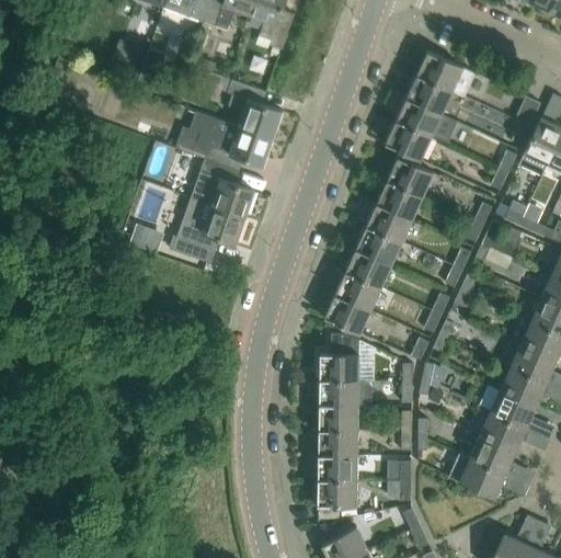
[(137,0),(164,9),(167,0),(137,0)]
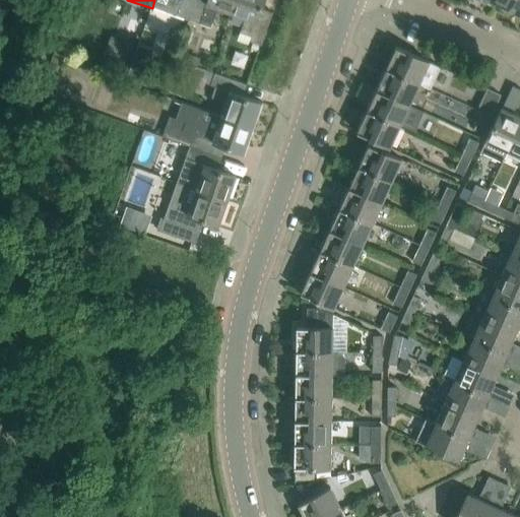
[(154,0),(152,8),(189,21),(195,0),(154,0)]
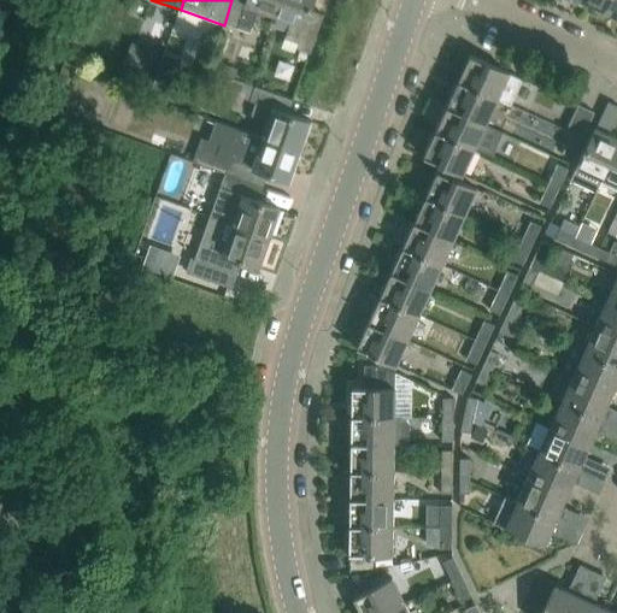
[(257,13),(274,18),(280,0),(246,0),(246,1),(241,0),(231,0),(224,25),(250,35),(257,13)]
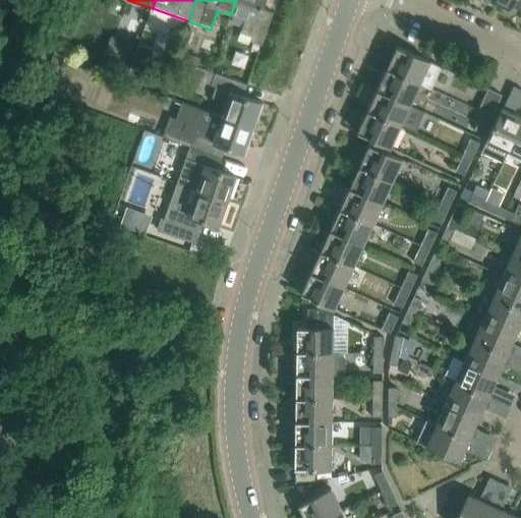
[(265,0),(236,0),(231,15),(244,20),(239,35),(250,39),(249,43),(262,47),(270,23),(258,19),(265,0)]
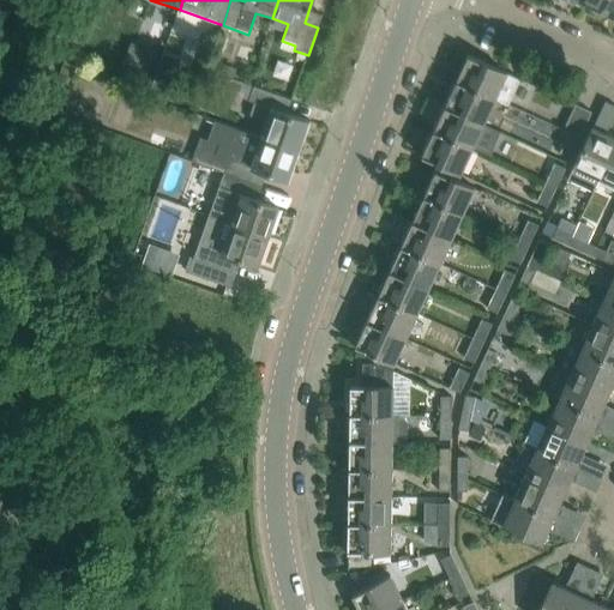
[(600,13),(606,0),(576,0),(576,2),(600,13)]
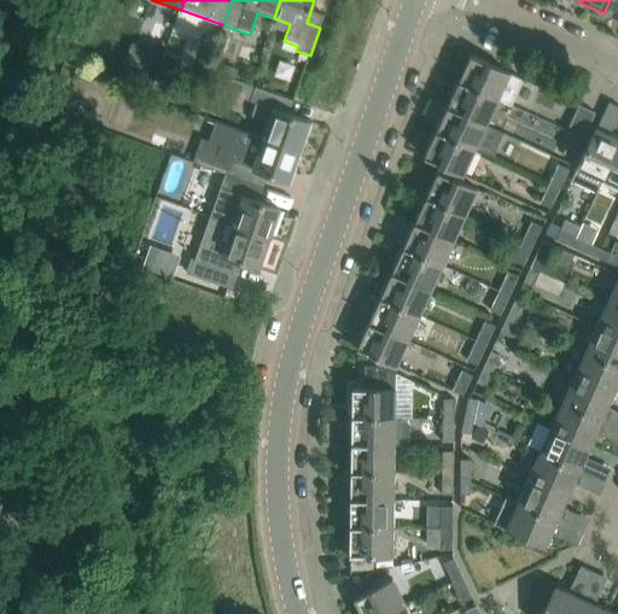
[(617,19),(617,0),(610,0),(604,13),(617,19)]
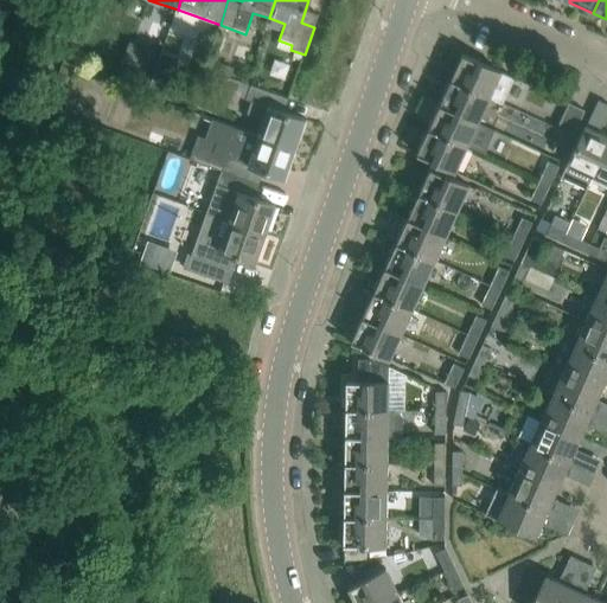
[(502,106),(513,81),(462,57),(451,82),(489,100),(502,106)]
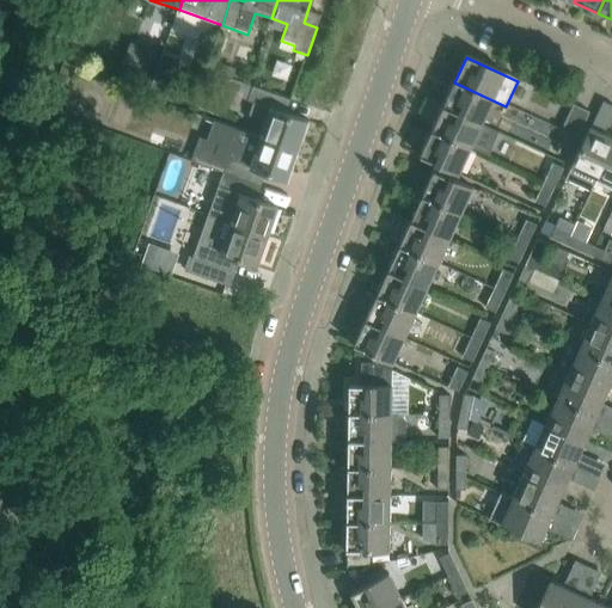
[(60,74),(47,109),(63,115),(69,99),(63,97),(69,78),(60,74)]
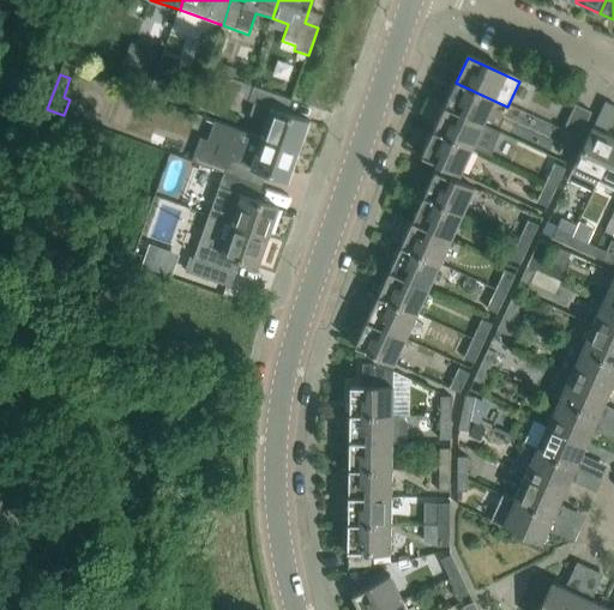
[(483,126),(494,101),(456,83),(444,108),(483,126)]
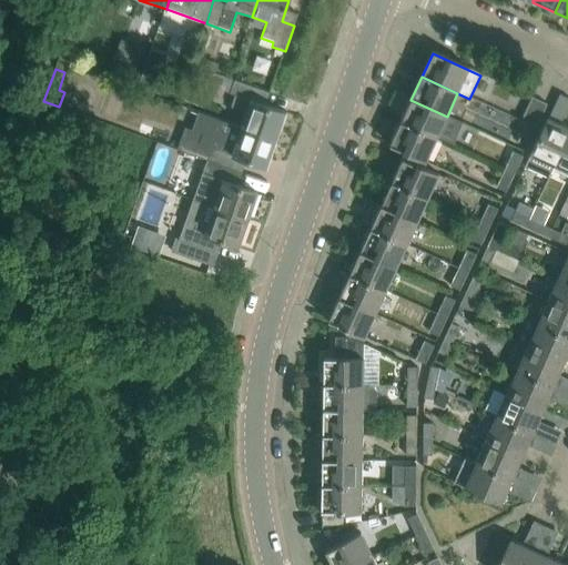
[(234,83),(230,96),(234,98),(230,109),(246,114),(241,130),(275,142),(285,115),(264,108),(256,104),(261,92),(234,83)]
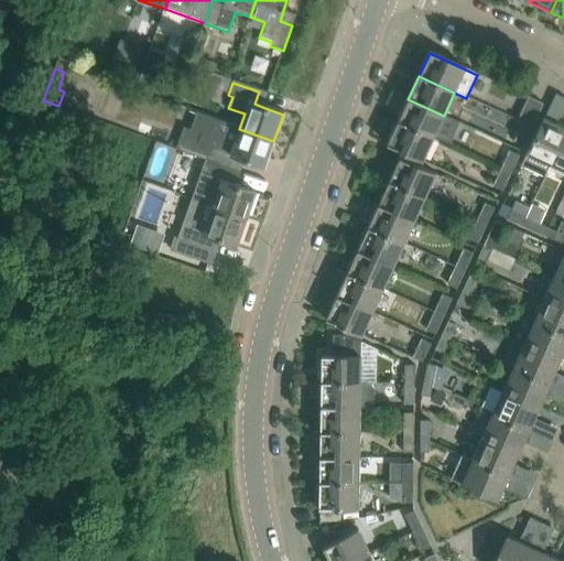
[(532,128),(543,105),(529,98),(518,121),(522,123),(532,128)]
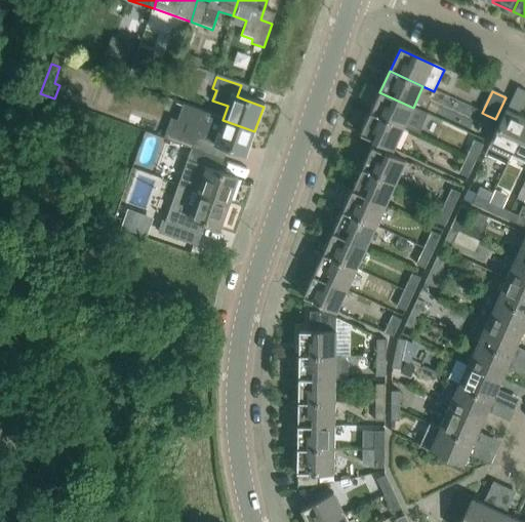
[(379,92),(369,114),(403,129),(418,136),(428,115),(413,108),(379,92)]
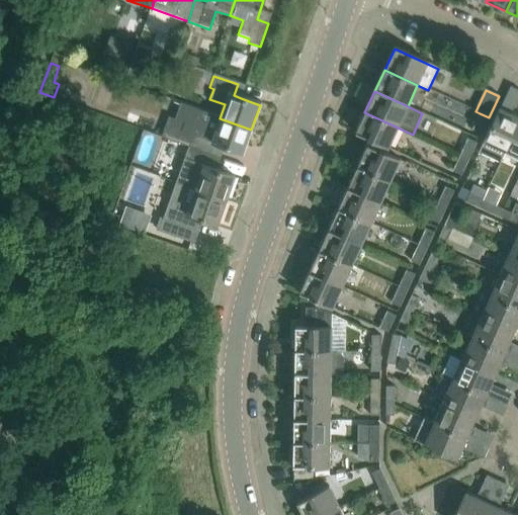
[(243,155),(251,130),(220,118),(204,113),(189,107),(184,123),(169,117),(161,138),(188,147),(187,149),(212,158),(217,146),(243,155)]
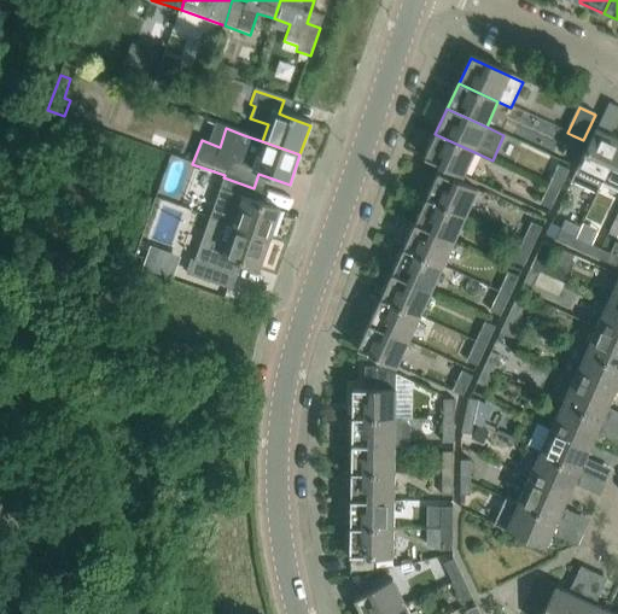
[(617,150),(617,141),(595,132),(571,183),(596,196),(602,182),(617,150)]
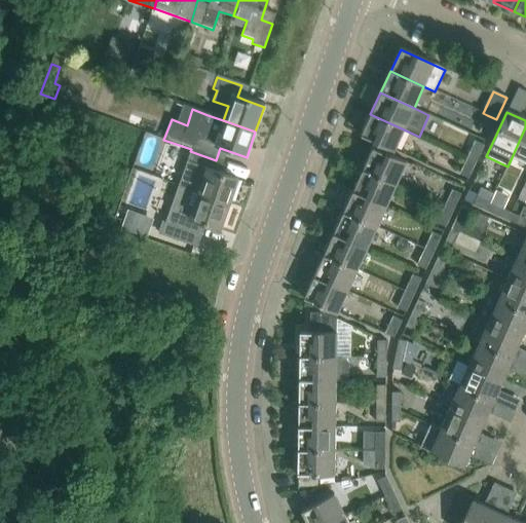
[(404,129),(370,114),(361,136),(393,151),(404,129)]
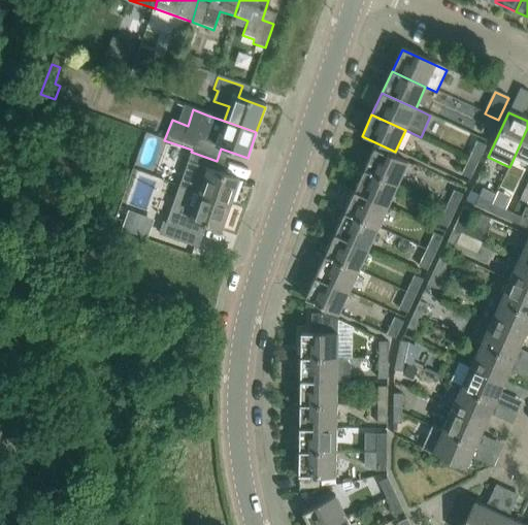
[(490,137),(498,120),(489,116),(482,133),(490,137)]
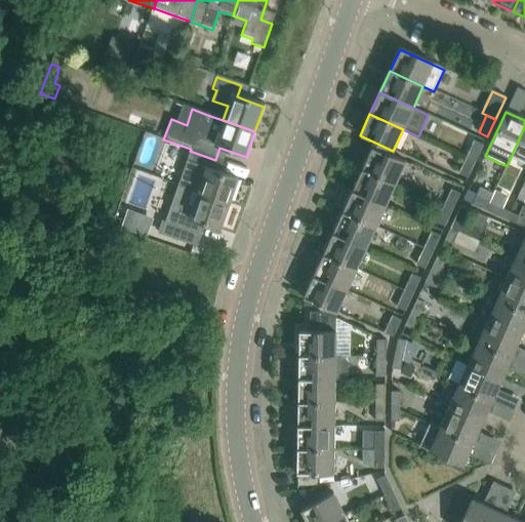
[(524,161),(524,127),(512,155),(524,161)]
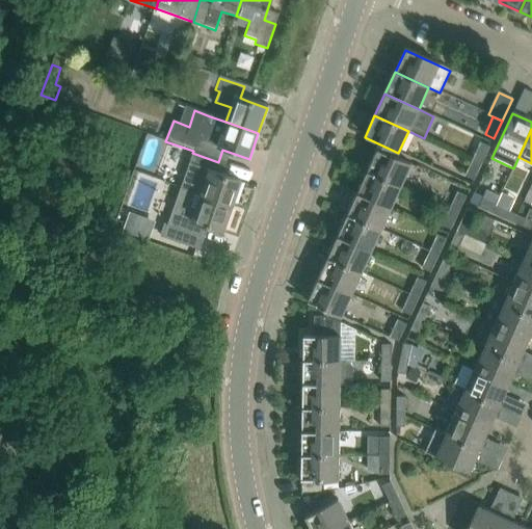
[(481,164),(489,148),(480,143),(473,160),(481,164)]
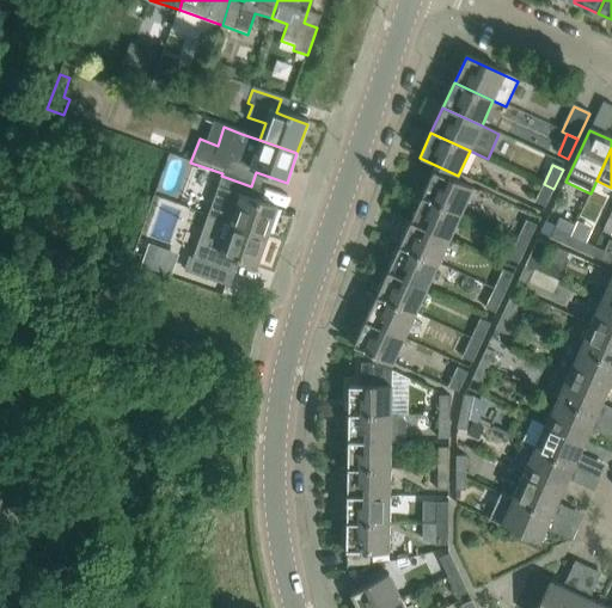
[(460,216),(472,190),(433,172),(421,198),(460,216)]
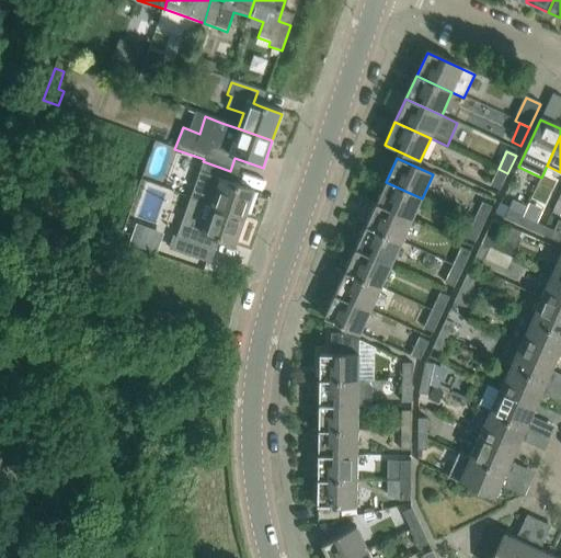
[(226,182),(230,171),(203,161),(198,173),(190,197),(210,205),(210,207),(244,219),(254,192),(226,182)]
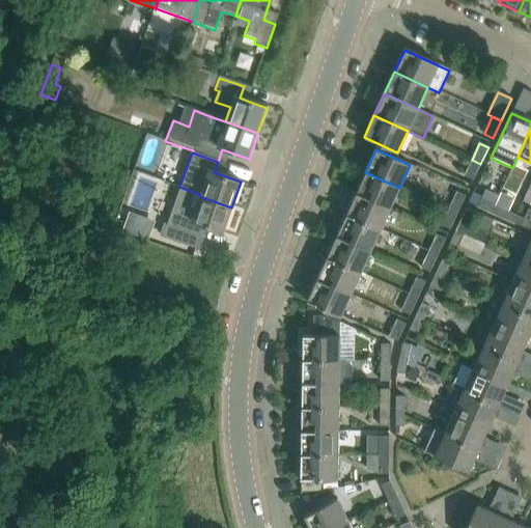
[(473,181),(480,164),(472,160),(464,176),(473,181)]
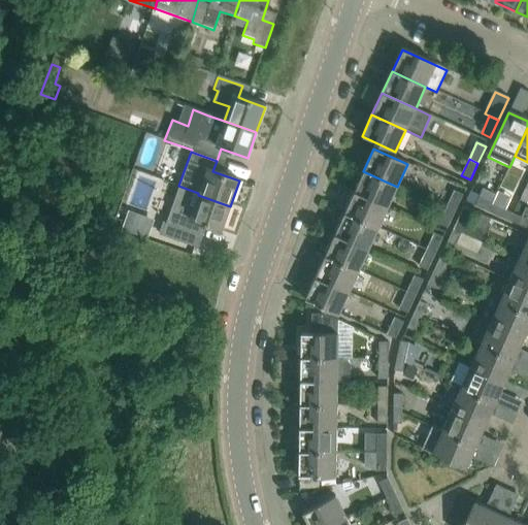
[(388,207),(397,187),(363,171),(354,192),(388,207)]
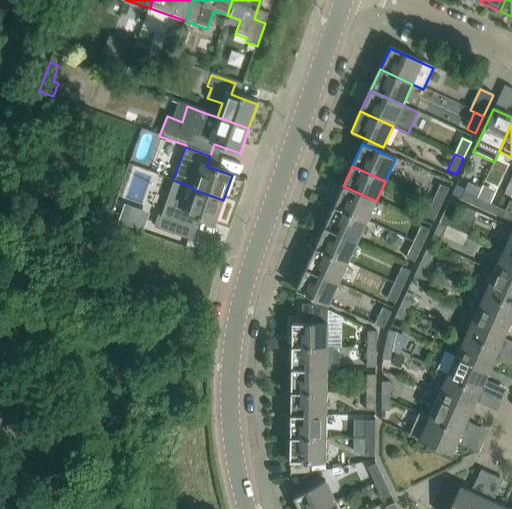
[(215,224),(223,200),(192,189),(173,183),(157,229),(188,240),(196,218),(215,224)]
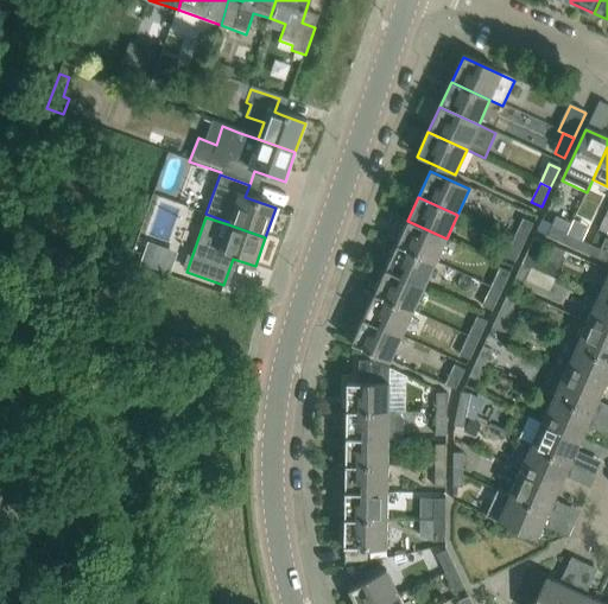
[(562,246),(567,236),(571,227),(556,220),(546,239),(562,246)]
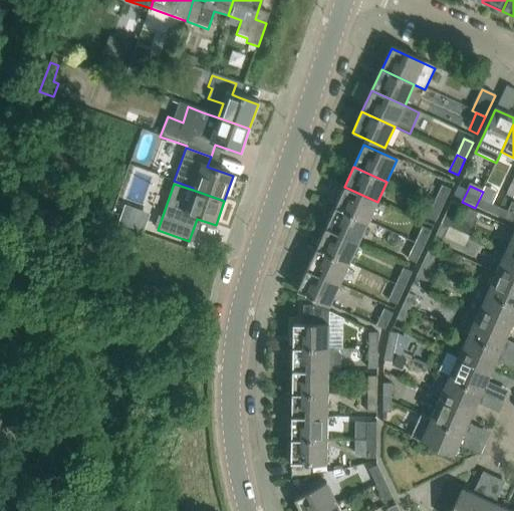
[(367,223),(377,202),(344,187),(334,208),(367,223)]
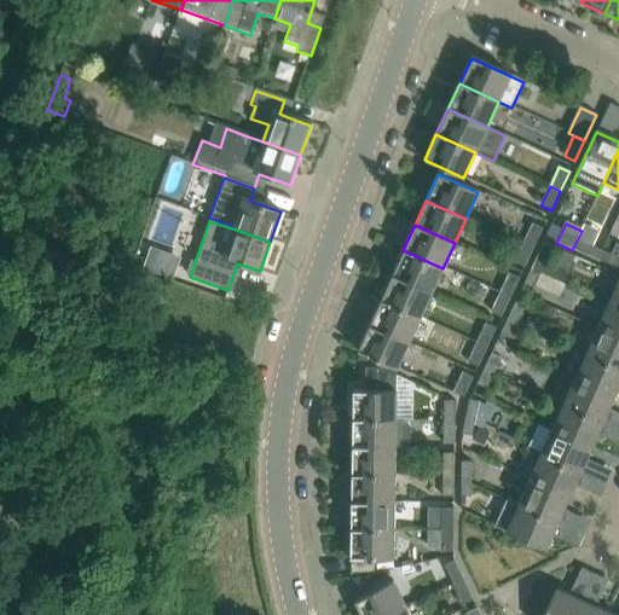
[(533,249),(542,230),(532,225),(524,244),(533,249)]
